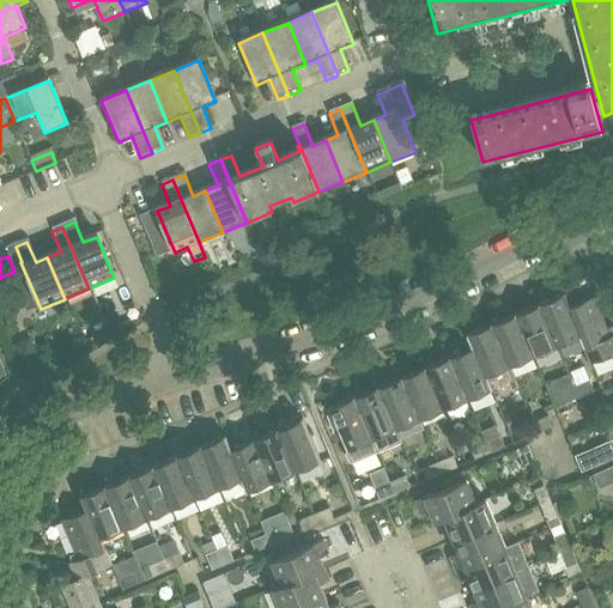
[(580,340),(571,309),(570,310),(564,296),(541,305),(559,348),(580,340)]
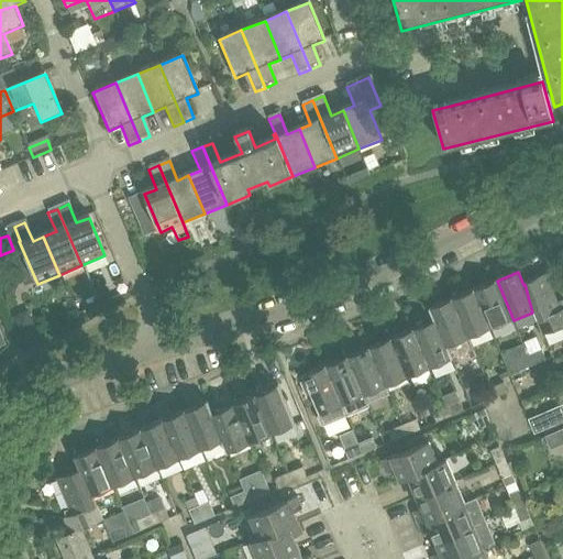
[(545,275),(525,284),(532,313),(543,337),(562,328),(562,309),(561,311),(545,275)]
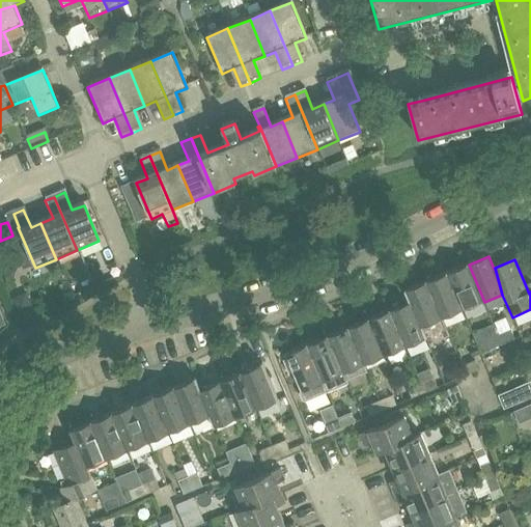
[(469,265),(448,274),(464,310),(484,302),(469,265)]
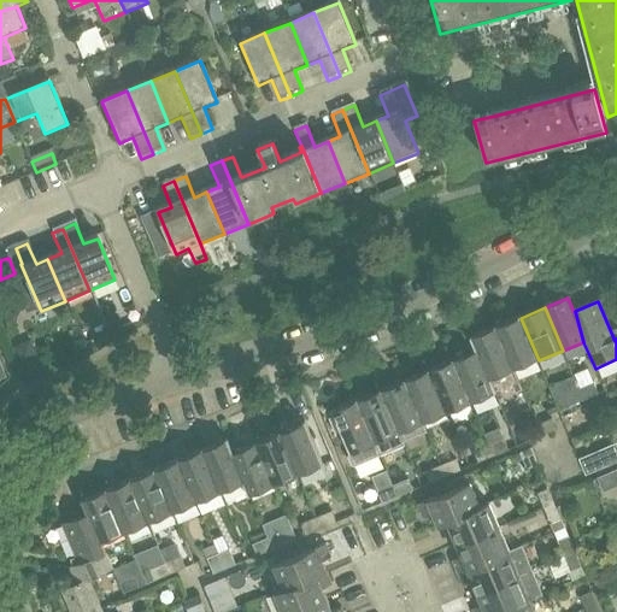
[(539,360),(521,318),(497,328),(515,371),(539,360)]
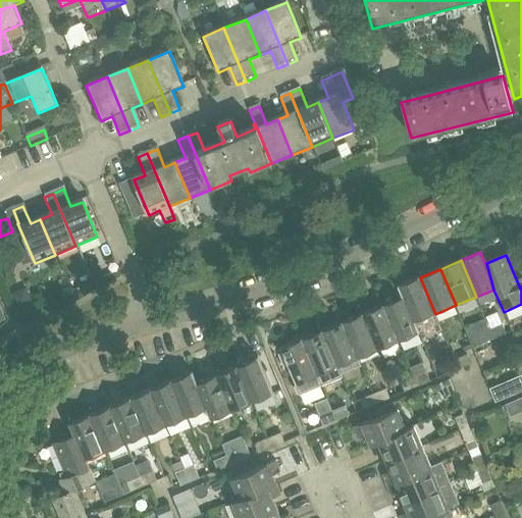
[(402,298),(415,322),(419,334),(431,329),(433,335),(439,332),(432,315),(435,314),(420,277),(398,287),(402,298)]
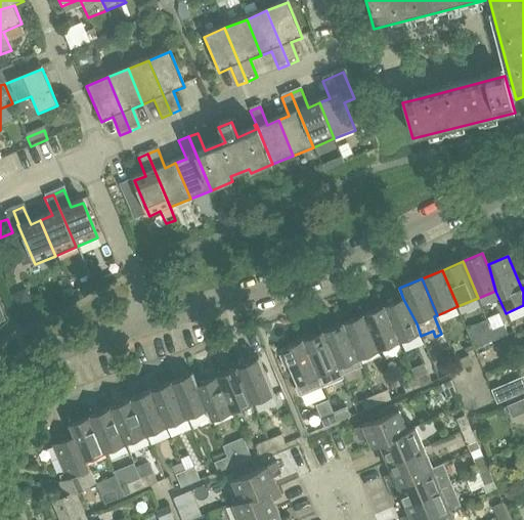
[(26,293),(10,299),(16,313),(32,306),(26,293)]
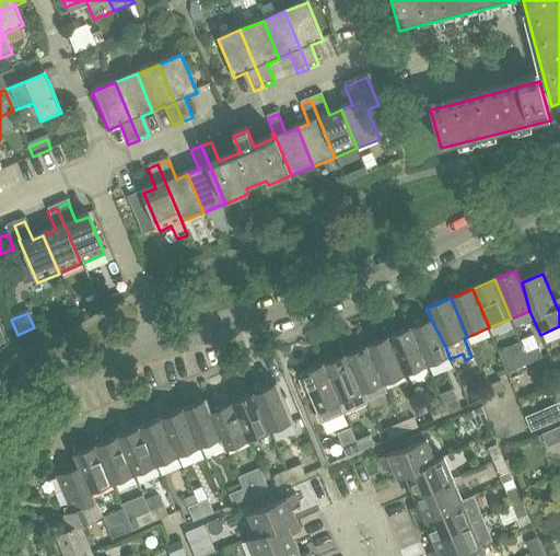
[(445,346),(431,320),(411,328),(428,368),(450,359),(445,346)]
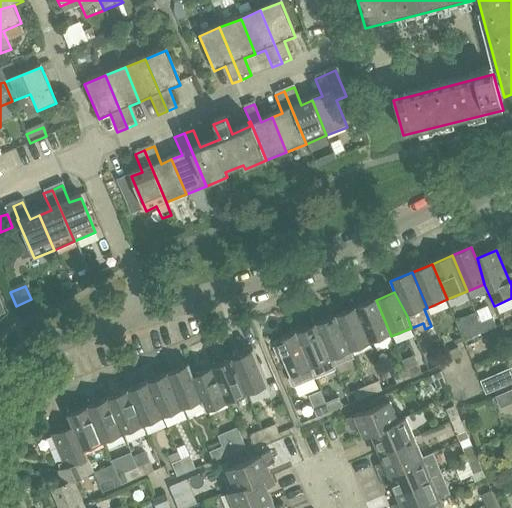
[(376,300),(356,308),(371,345),(391,336),(376,300)]
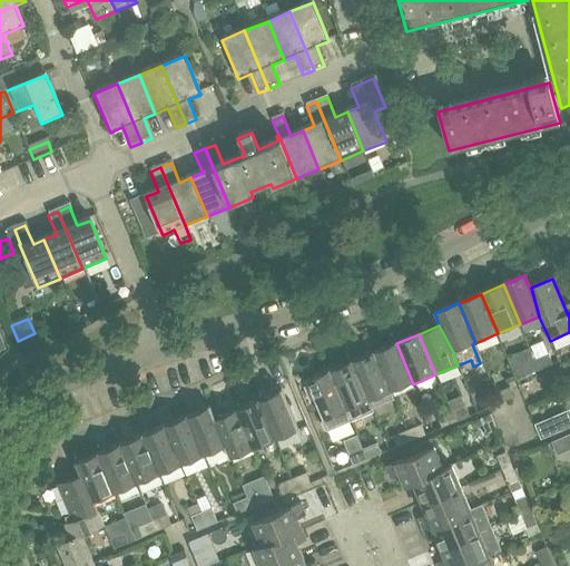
[(413,384),(396,343),(374,353),(390,393),(413,384)]
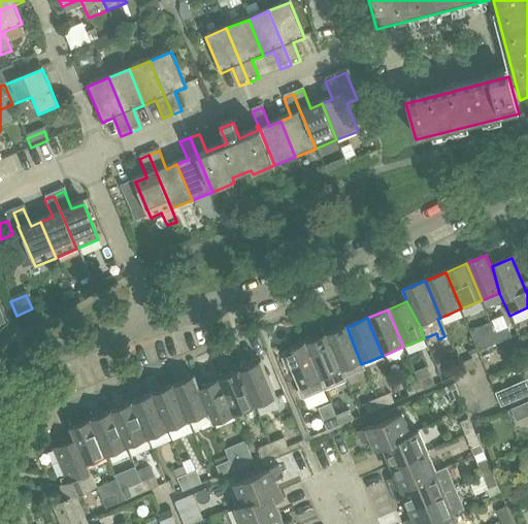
[(325,335),(343,381),(365,371),(361,364),(347,327),(325,335)]
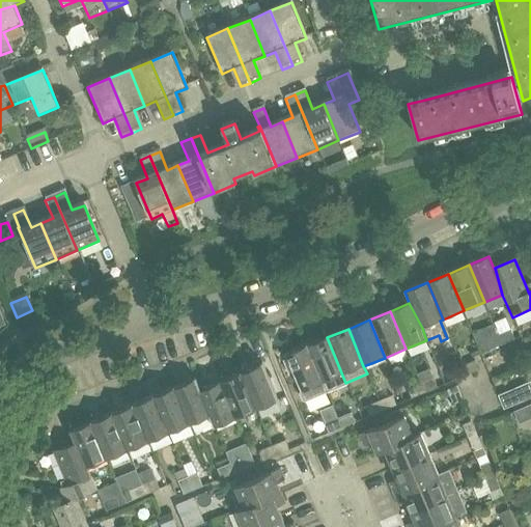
[(498,338),(502,348),(515,342),(511,333),(498,338)]
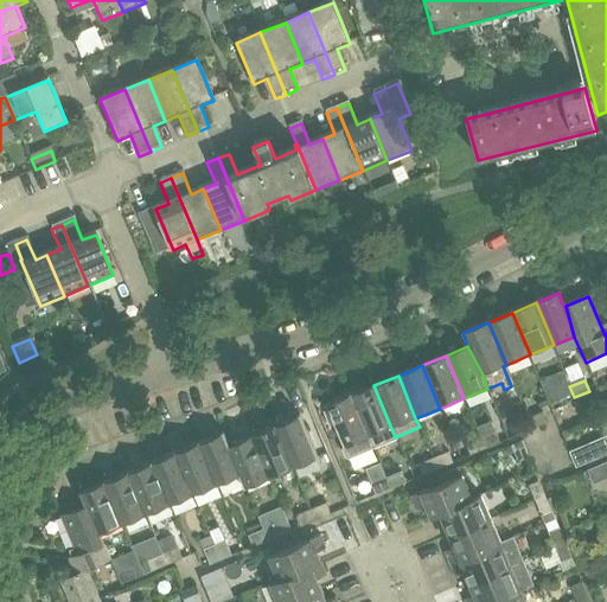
[(374,385),(350,396),(372,452),(397,441),(395,437),(374,385)]
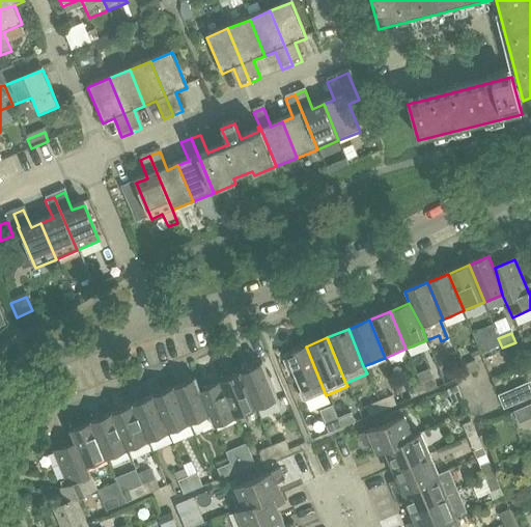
[(502,348),(498,338),(484,343),(488,353),(502,348)]
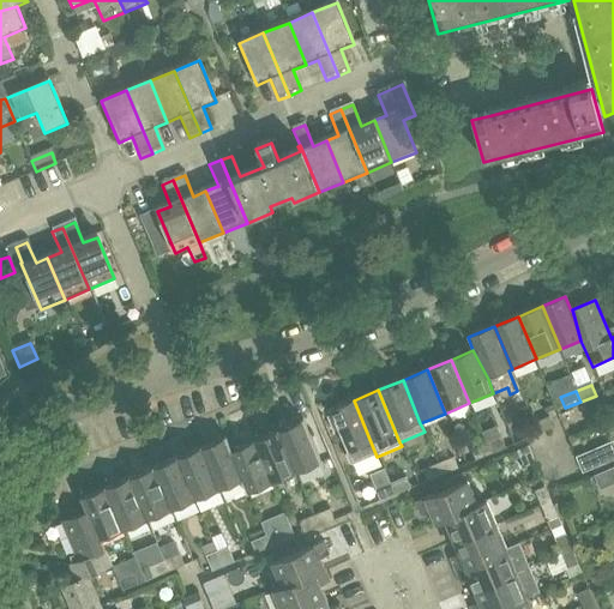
[(377,457),(354,401),(330,410),(348,454),(345,459),(348,465),(353,466),(377,457)]
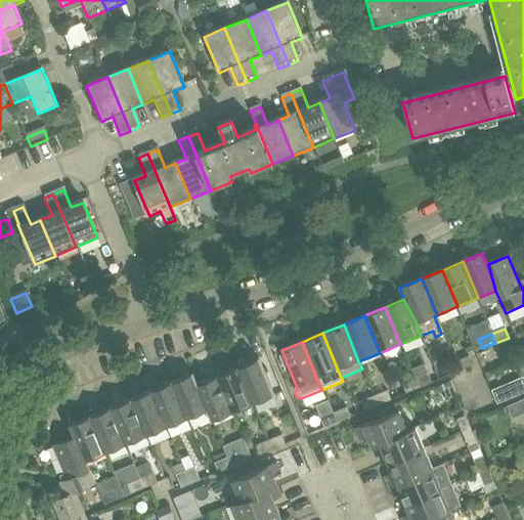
[(495,361),(491,350),(476,356),(481,367),(495,361)]
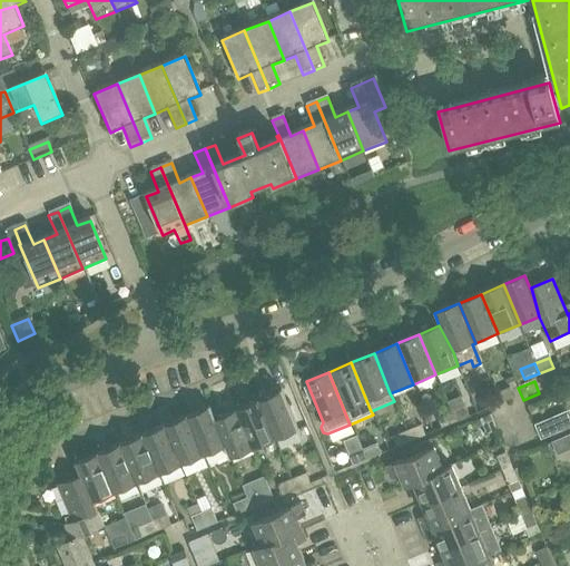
[(497,396),(500,406),(514,400),(510,390),(497,396)]
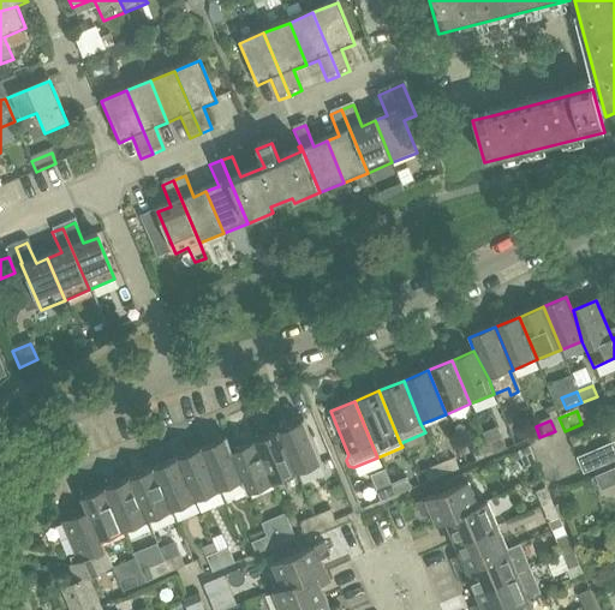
[(280,432),(298,476),(322,466),(304,423),(280,432)]
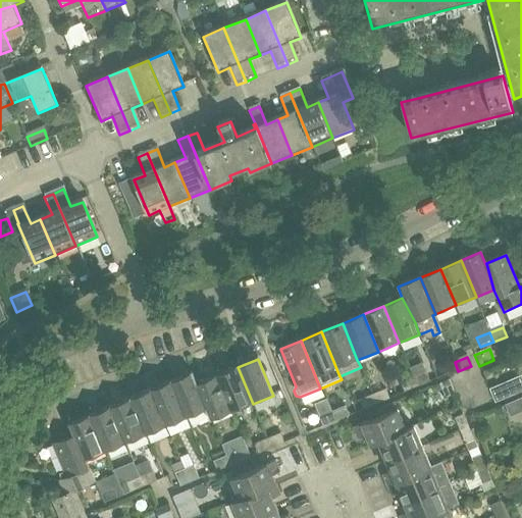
[(458,371),(455,362),(441,368),(446,377),(458,371)]
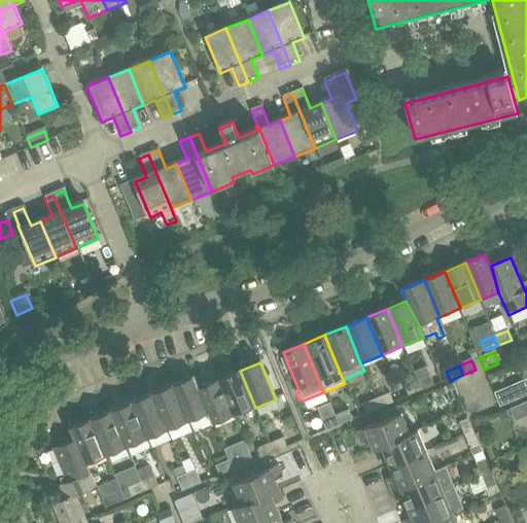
[(240,371),(218,380),(234,417),(255,408),(240,371)]
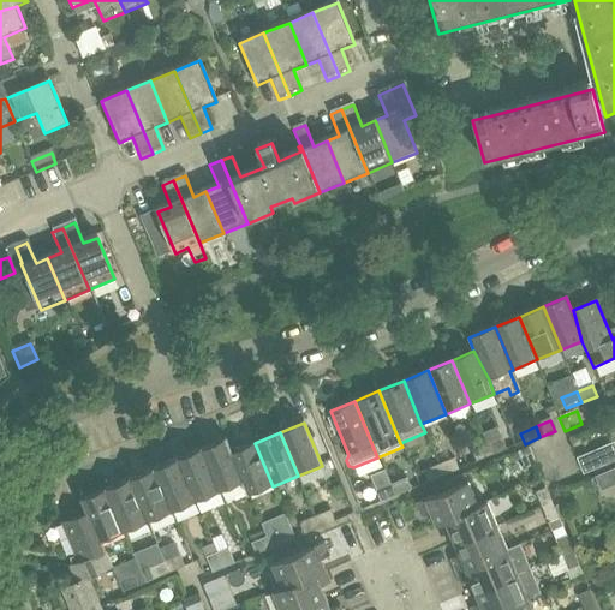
[(225,440),(201,450),(219,492),(242,483),(248,497),(249,496),(225,440)]
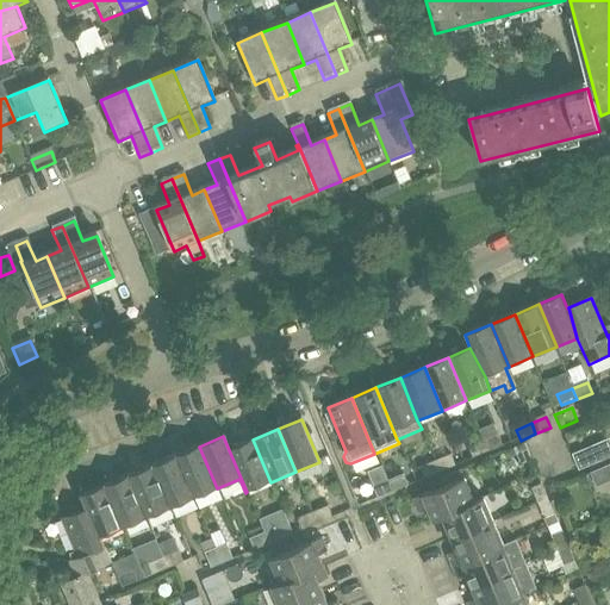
[(271,482),(253,440),(230,449),(224,436),(223,436),(247,492),(271,482)]
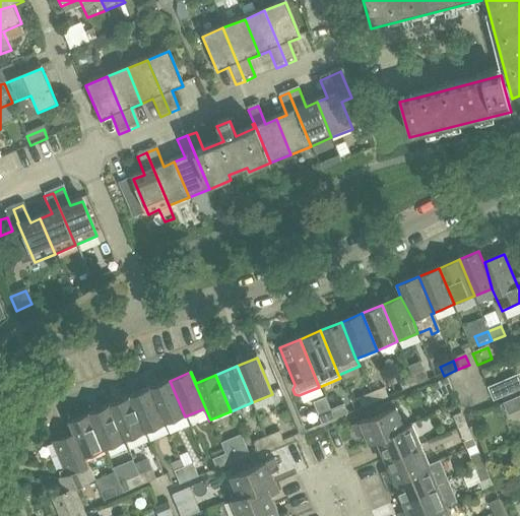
[(425,373),(412,378),(415,387),(429,382),(425,373)]
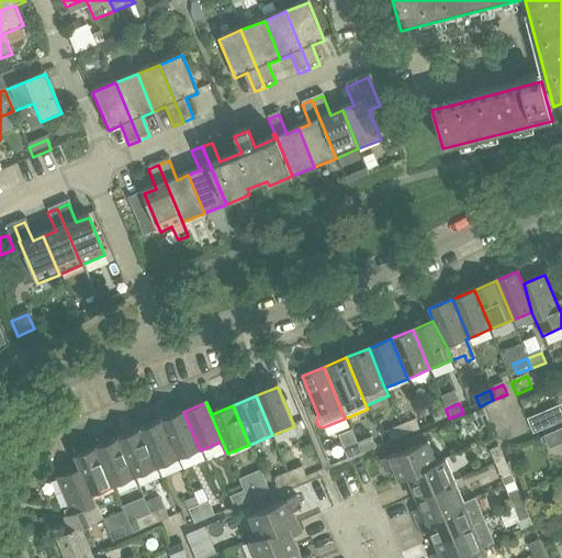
[(436,424),(449,419),(446,409),(431,414),(436,424)]
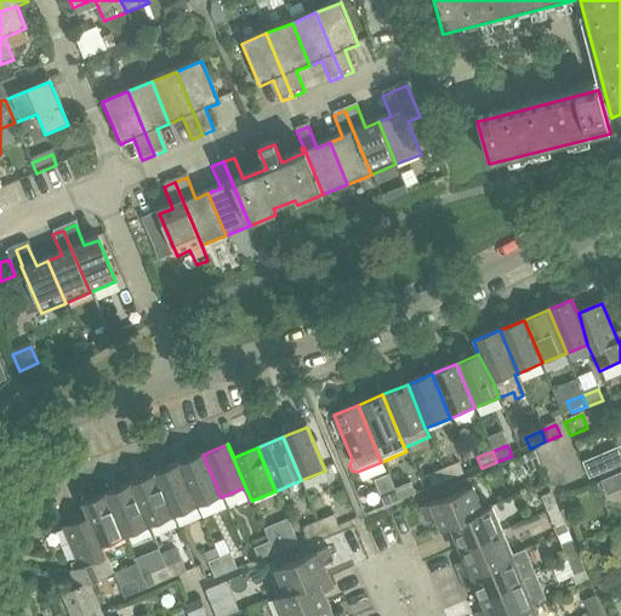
[(221,497),(203,455),(178,465),(197,508),(221,497)]
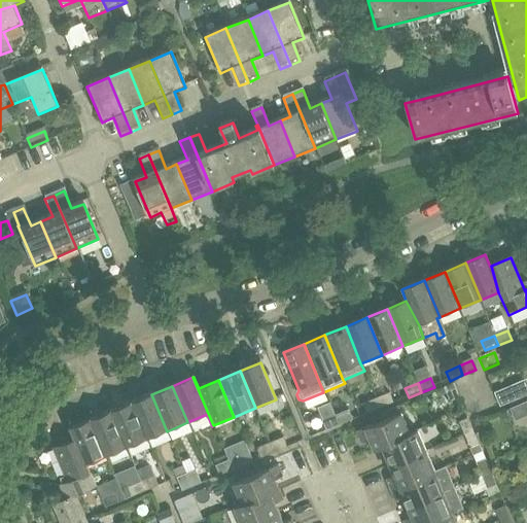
[(454,386),(445,389),(450,403),(460,398),(454,386)]
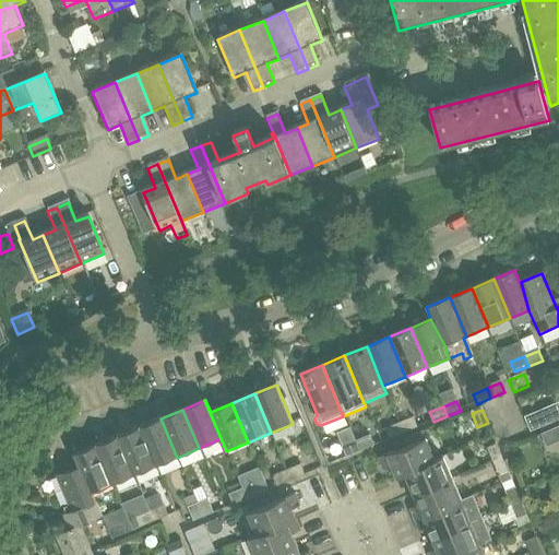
[(535,415),(525,420),(531,434),(540,429),(535,415)]
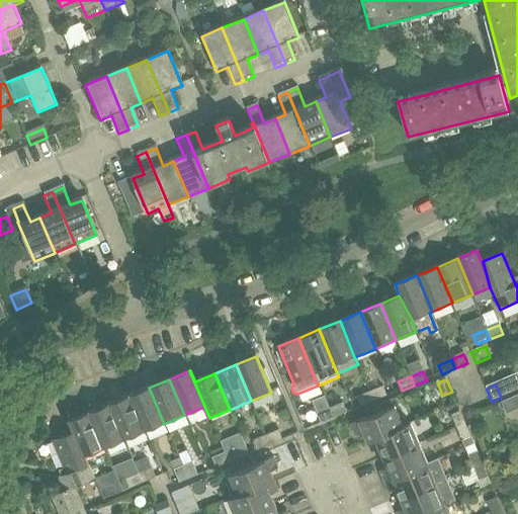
[(149,388),(128,397),(144,432),(164,424),(149,388)]
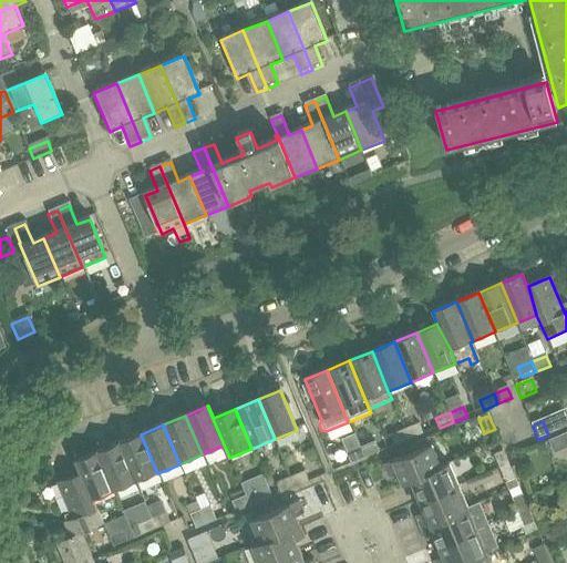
[(405,431),(410,441),(423,434),(419,425),(405,431)]
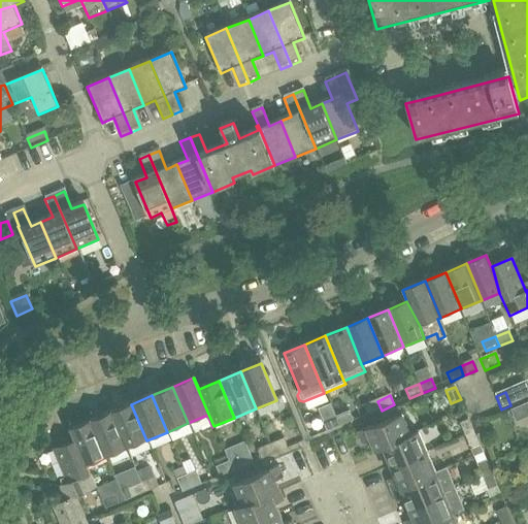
[(382,411),(377,401),(364,406),(368,416),(382,411)]
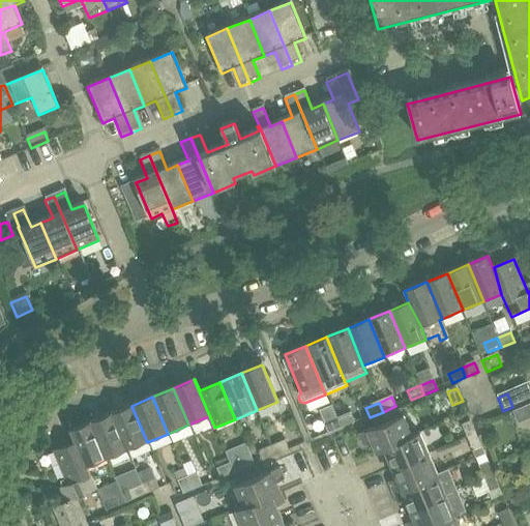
[(125,451),(147,442),(131,406),(110,414),(125,451)]
